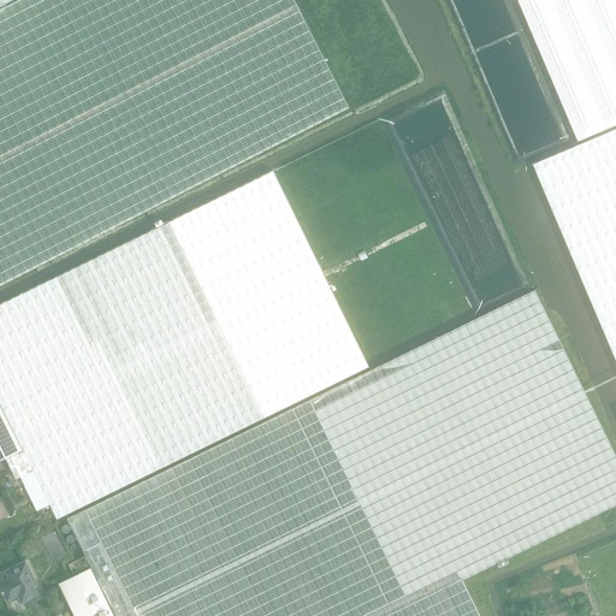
[(0,286),(349,108),(294,0),(18,0),(0,10),(0,286)]
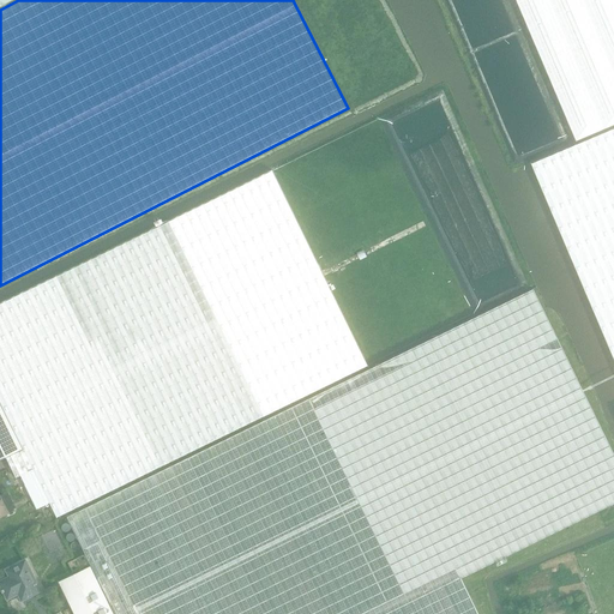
[(613,0),(516,0),(577,142),(613,125),(613,0)]
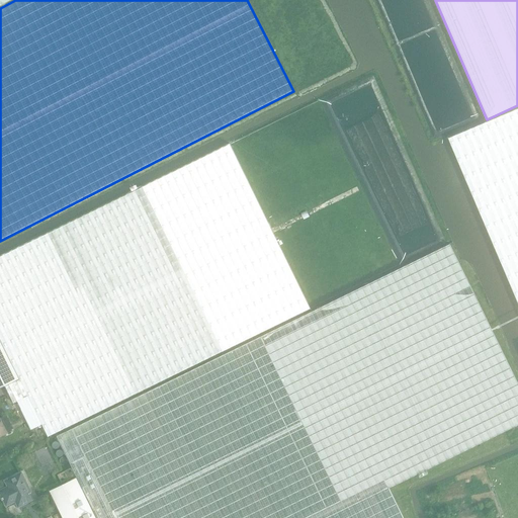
[(517,108),(448,139),(517,303),(517,108)]
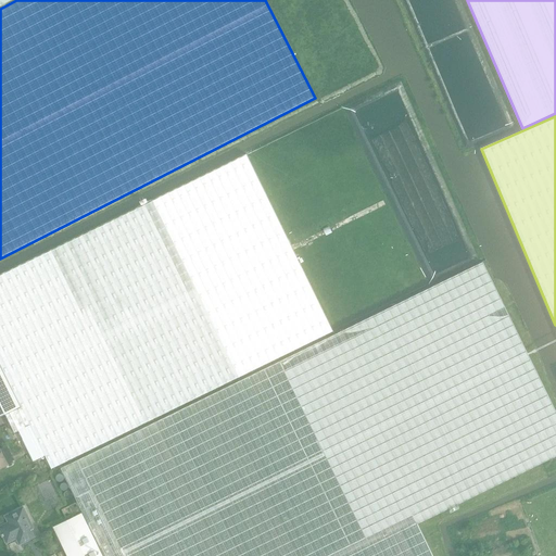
[(0,417),(5,415),(14,433),(21,430),(24,436),(34,431),(52,469),(333,331),(248,155),(0,276),(0,417)]
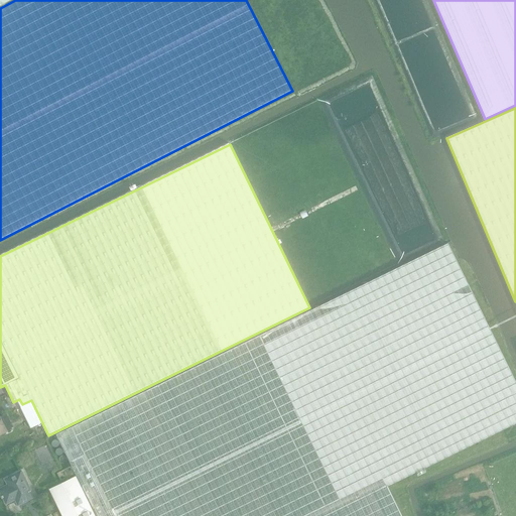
[(56,435),(77,476),(96,515),(402,515),(387,486),(515,422),(515,380),(448,243),(56,435)]
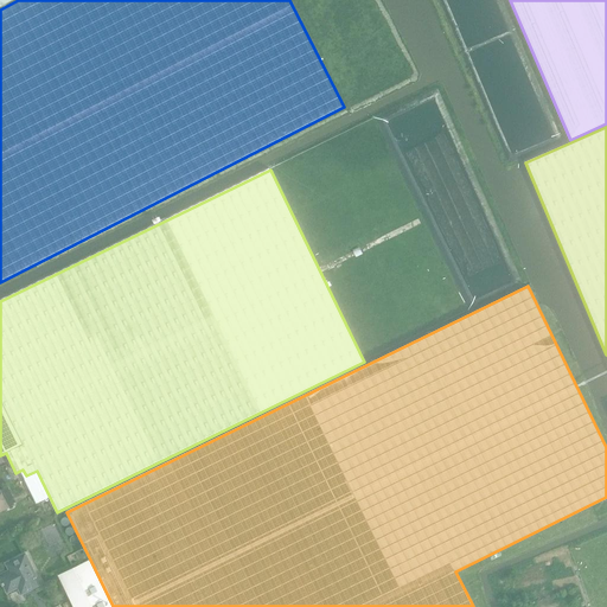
[(59,534),(56,525),(48,529),(50,534),(55,536),(59,534)]
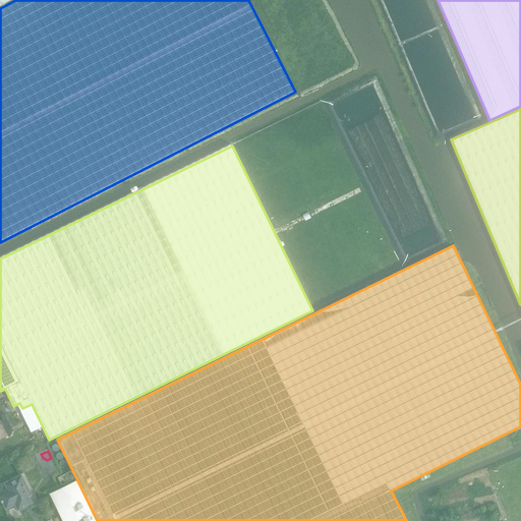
[(72,471),(58,478),(62,485),(75,478),(72,471)]
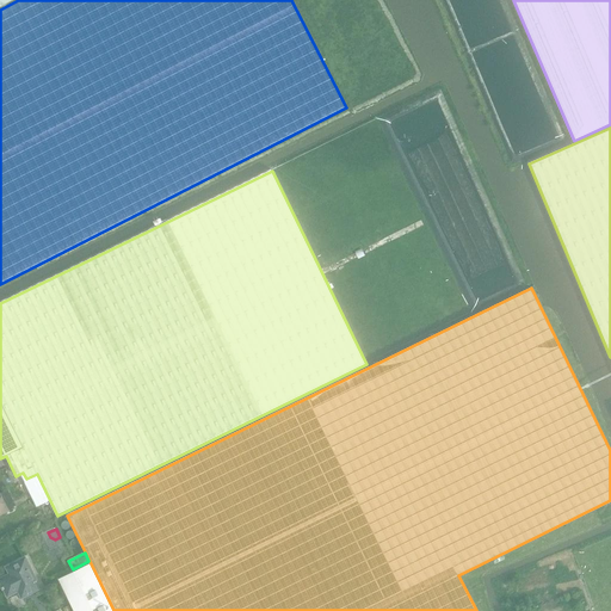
[(10,574),(0,579),(0,580),(2,587),(4,590),(5,590),(8,597),(18,592),(22,598),(41,588),(26,559),(6,568),(10,574)]
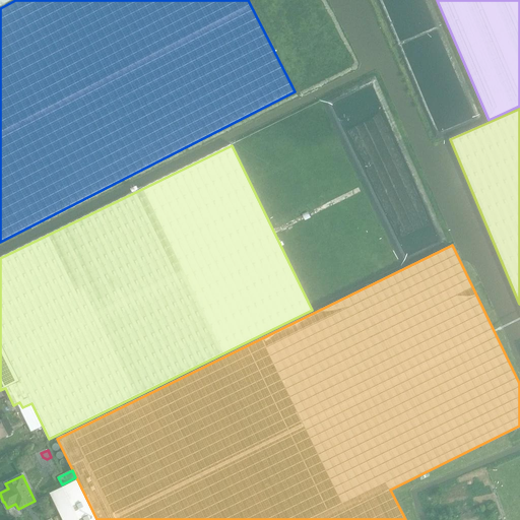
[(96,519),(77,479),(50,493),(62,519),(96,519)]
